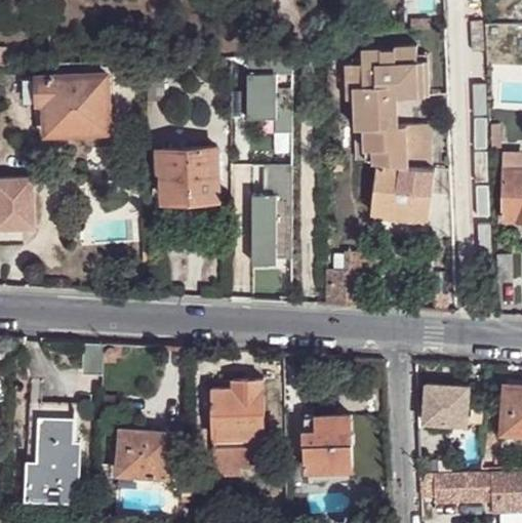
[(370,165),(374,164),(423,169),(422,126),(395,127),(388,127),(387,98),(394,98),(427,97),(425,63),(414,63),(414,55),(414,46),(391,48),(392,51),(378,51),(378,49),(358,50),(358,59),(358,65),(348,65),(342,66),(343,101),(352,101),(353,120),(361,119),(363,162),(370,162),(370,165)]
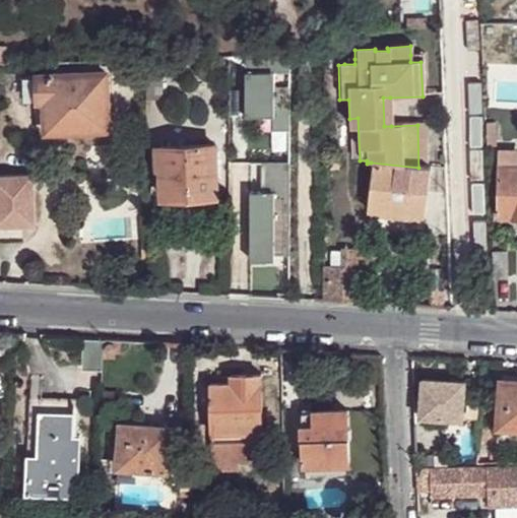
[(0,65),(8,66),(8,51),(0,50),(0,65)]
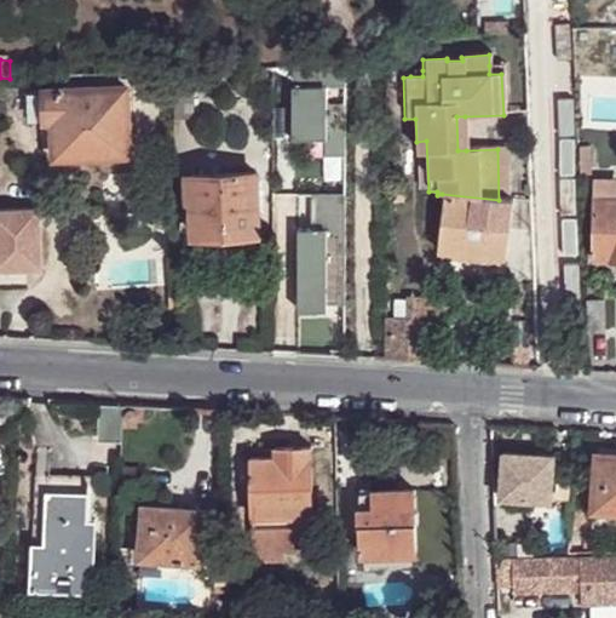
[(322,162),(341,161),(341,109),(332,109),(330,92),(341,92),(340,69),(289,73),(289,143),(322,142),(322,162)]
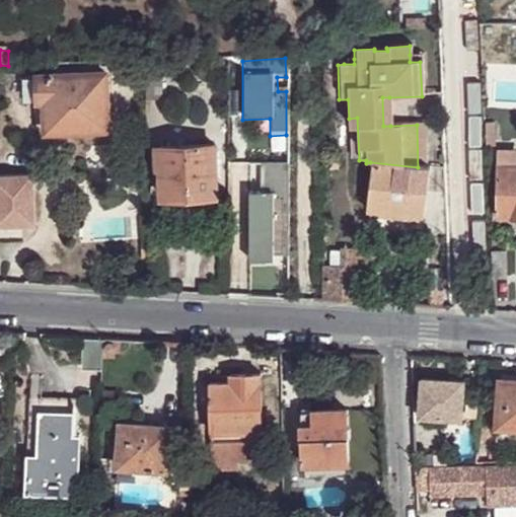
[(102,75),(35,77),(37,102),(43,102),(44,113),(45,129),(45,134),(104,132),(102,75)]
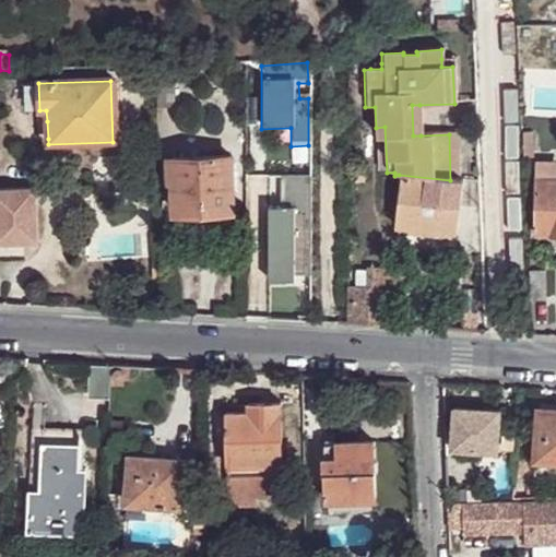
[(39,110),(38,83),(34,83),(36,122),(40,122),(47,121),(46,110),(39,110)]
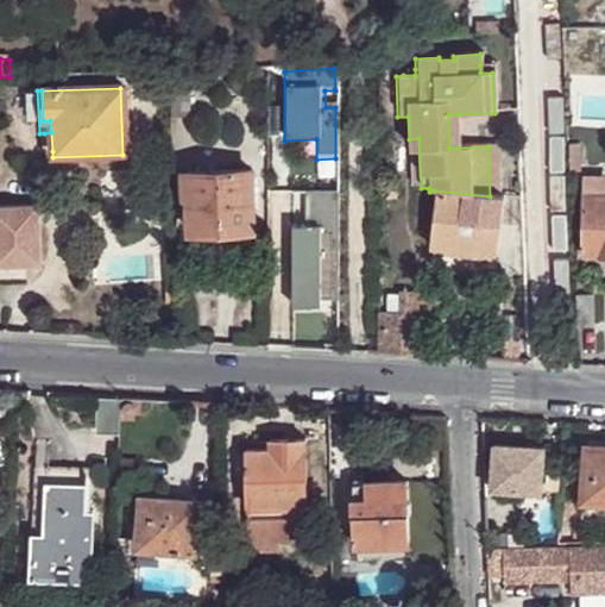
[(458,148),(457,114),(448,114),(449,148),(458,148)]
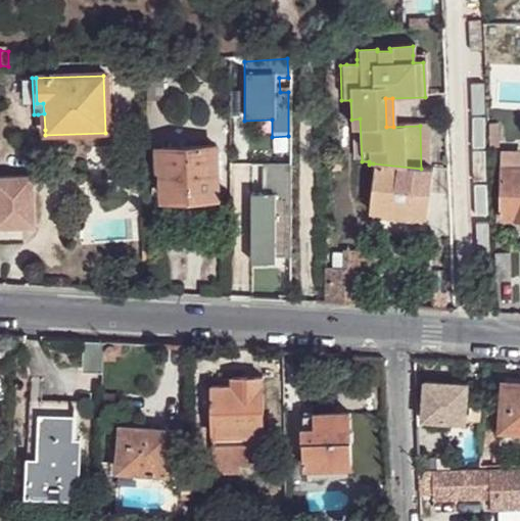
[(353,161),(362,161),(360,119),(351,120),(353,161)]
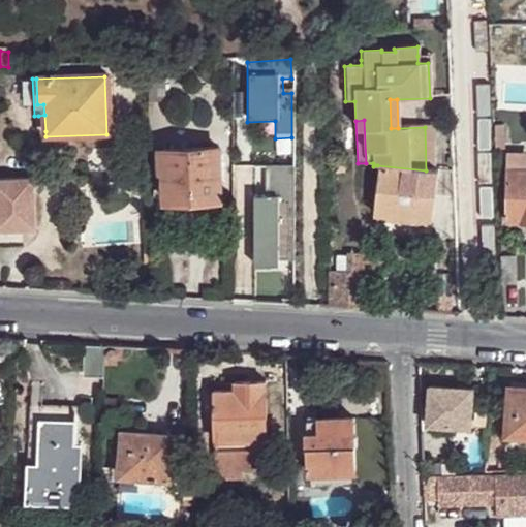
[(492,140),(493,161),(500,161),(500,140),(492,140)]
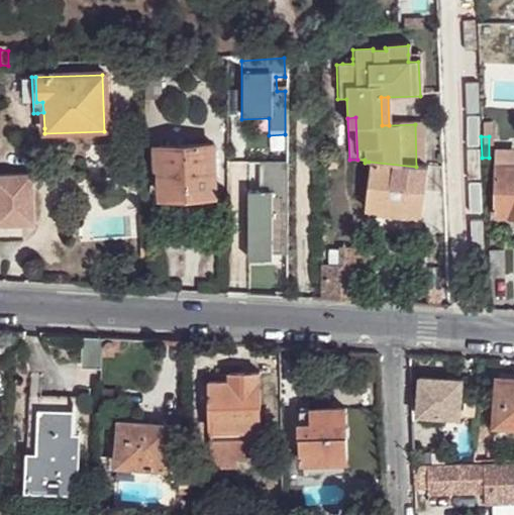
[(210,146),(184,147),(186,197),(212,197),(210,146)]
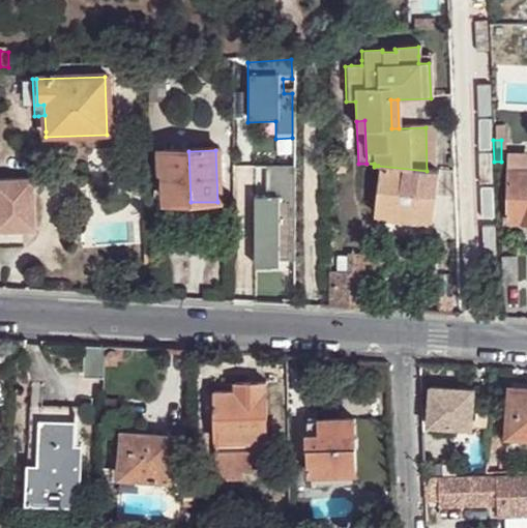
[(191,202),(188,151),(158,152),(158,173),(162,173),(163,203),(191,202)]
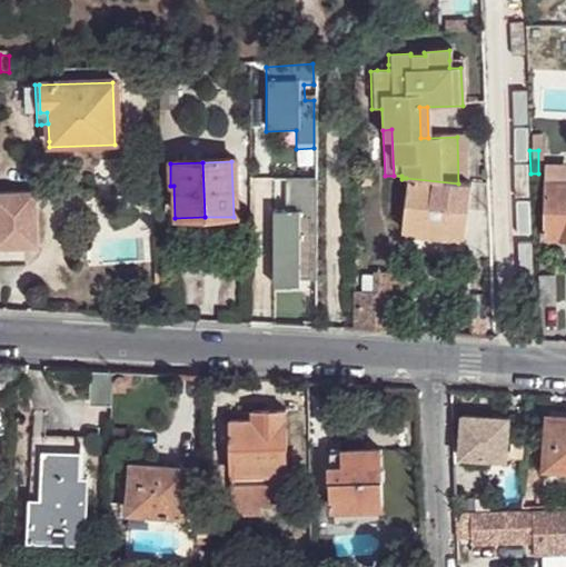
[(543,175),(542,185),(558,183),(557,173),(543,175)]
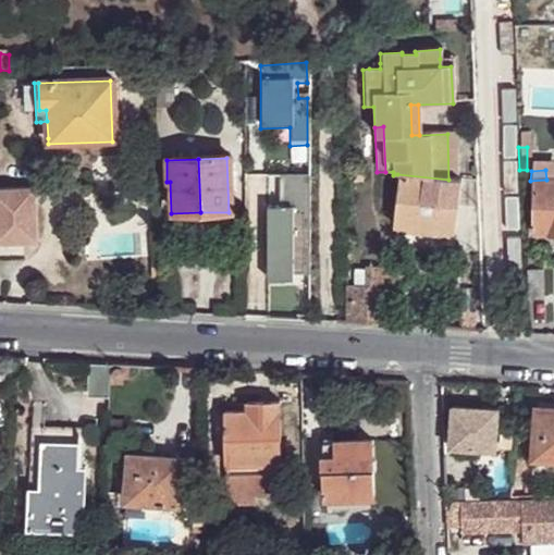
[(397,227),(447,233),(452,234),(458,181),(455,180),(448,180),(397,174),(392,226),(397,227)]
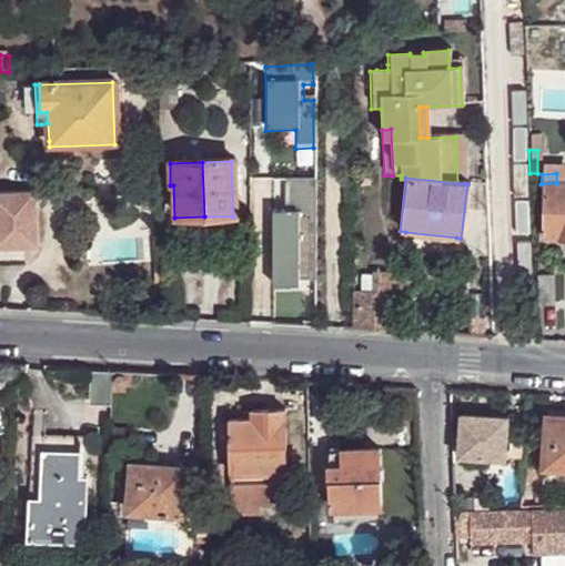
[(314,283),(313,181),(281,181),(282,213),(270,213),(271,290),(296,290),(296,283),(314,283)]
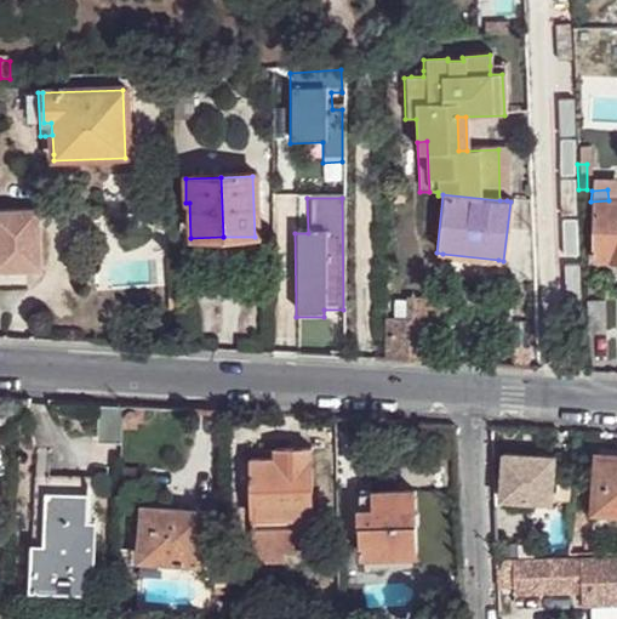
[(593,261),(616,261),(616,200),(609,200),(590,202),(590,261),(593,261)]
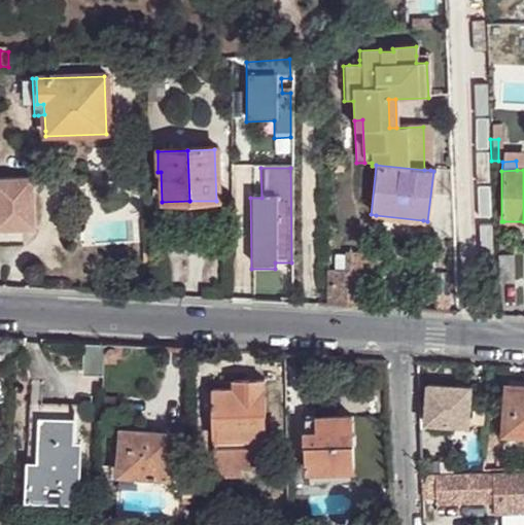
[(0,233),(33,233),(31,181),(0,181),(0,233)]
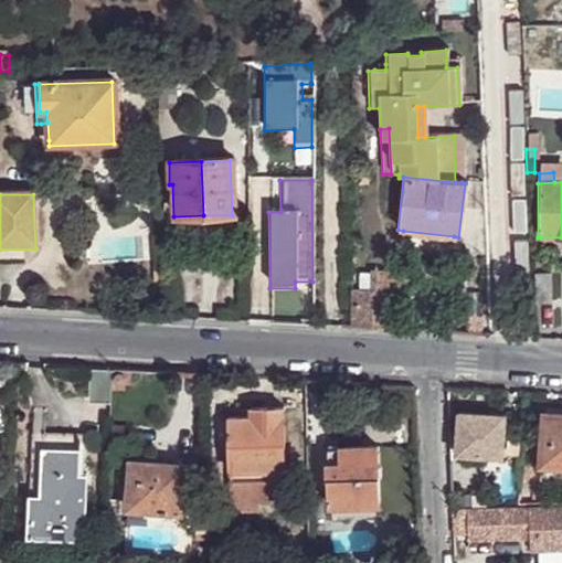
[(453,243),(454,236),(403,231),(402,237),(453,243)]
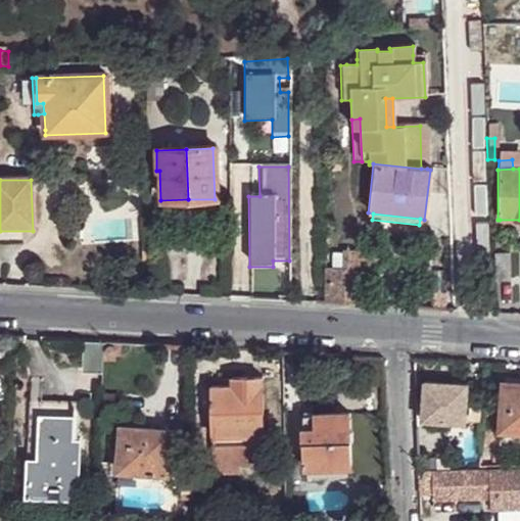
[(519,230),(519,220),(500,220),(500,229),(502,231),(519,230)]
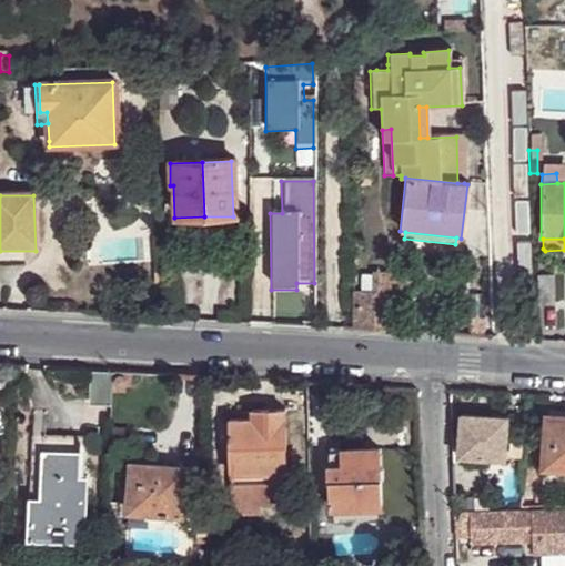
[(360,275),(360,292),(384,293),(384,295),(389,294),(399,295),(399,273),(371,272),(371,276),(360,275)]
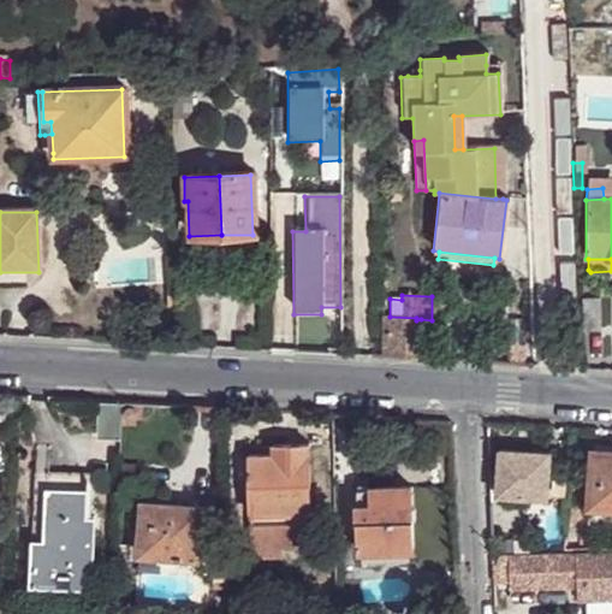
[(578,301),(580,335),(596,334),(596,301),(578,301)]
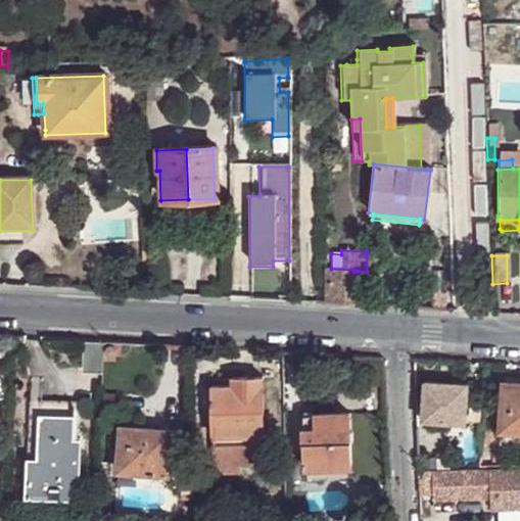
[(443,294),(430,295),(431,311),(444,312),(443,294)]
